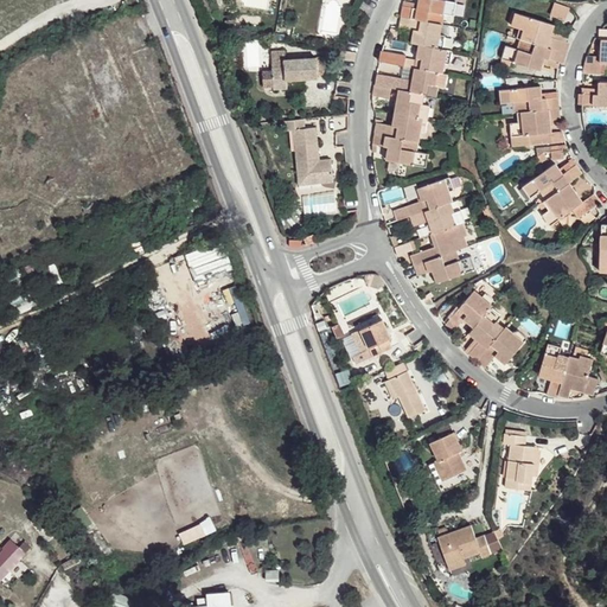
[(402,17),(443,24),(446,14),(454,16),(457,2),(445,0),(420,0),(419,8),(404,6),(402,17)]
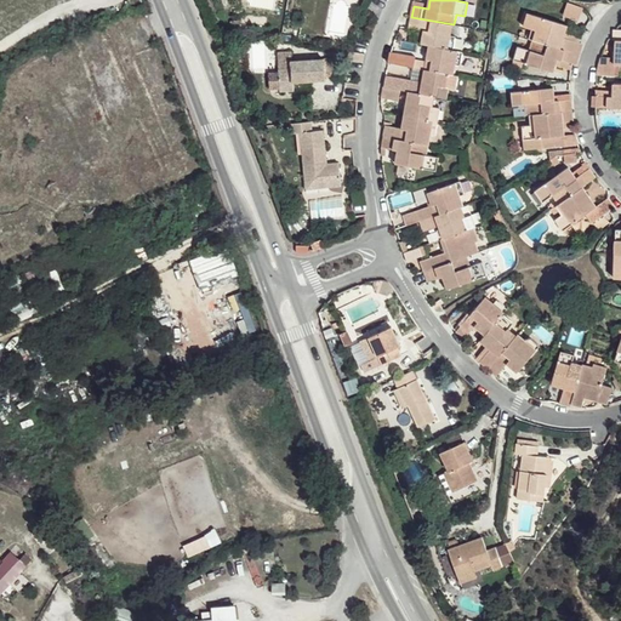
[(579,20),(582,9),(569,3),(564,15),(579,20)]
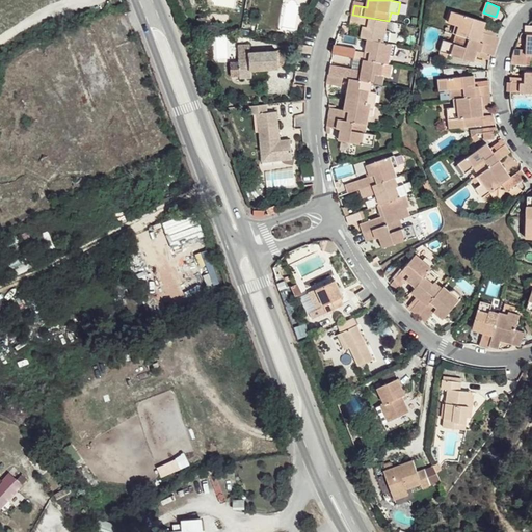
[(456,34),(494,46),(497,36),(483,32),(484,28),(486,22),(452,11),(450,22),(456,24),(453,33),(456,34)]
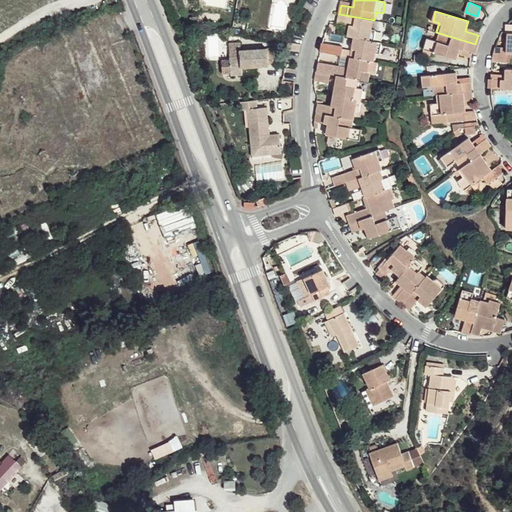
[(373,29),(374,20),(339,14),(337,23),(350,25),(347,36),(354,37),(374,41),(376,30),(373,29)]
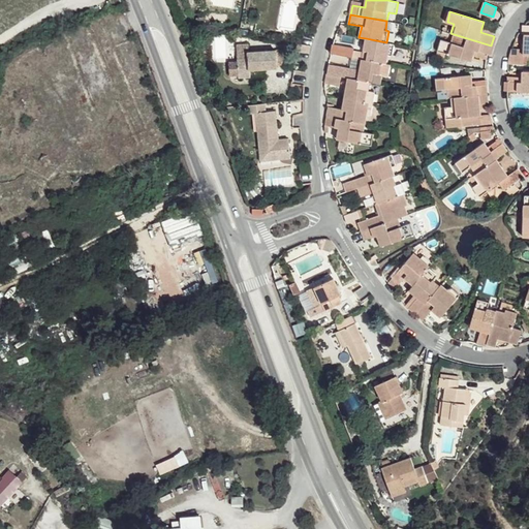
[(480,32),(494,36),(495,32),(481,28),(480,32)]
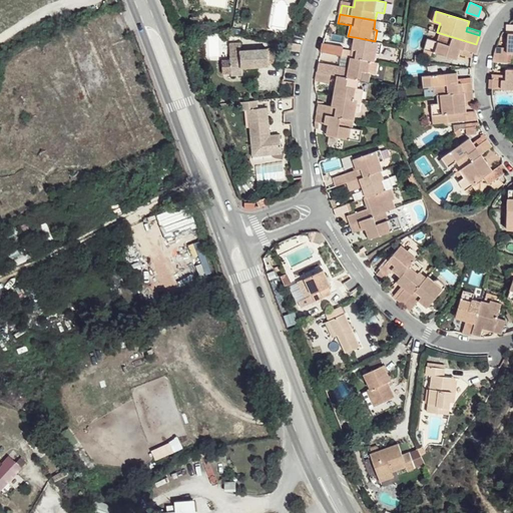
[(474,53),(476,44),(440,33),(438,40),(429,38),(425,49),(458,58),(459,53),(460,49),(474,53)]
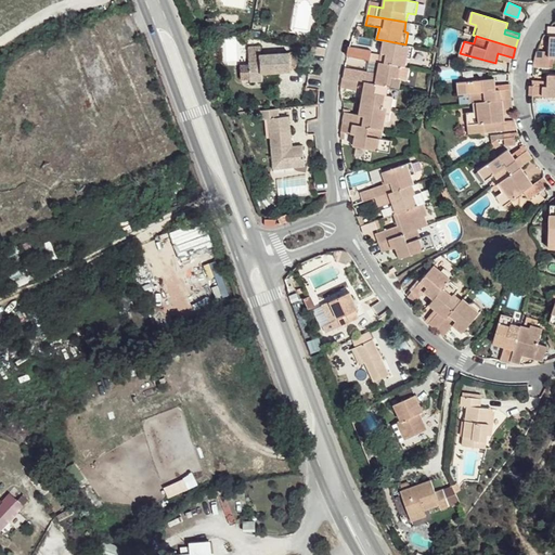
[(412,59),(414,47),(405,44),(384,40),(379,62),(407,67),(409,57),(412,59)]
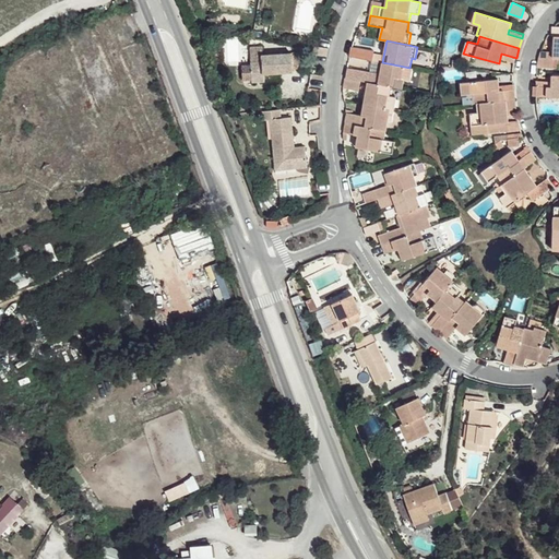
[(349,57),(372,61),(375,50),(352,47),(349,57)]
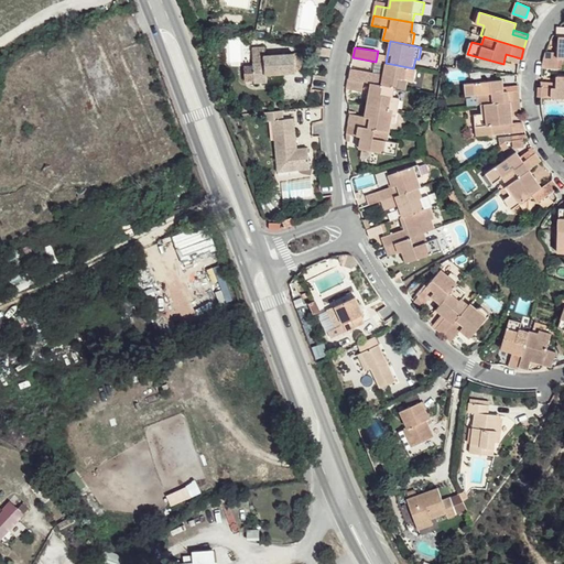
[(264,61),(251,62),(252,82),(264,82),(264,75),(295,73),(294,53),(264,54),(264,61)]
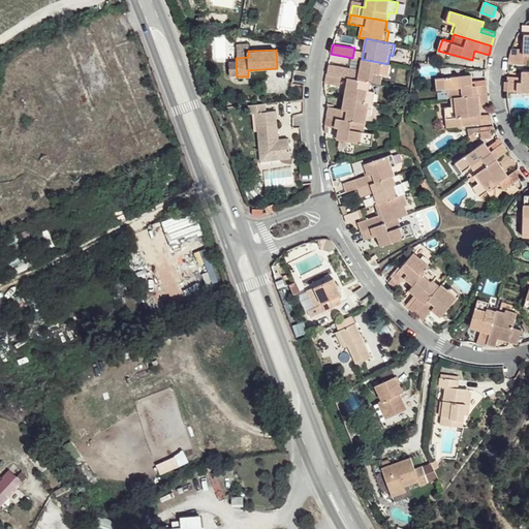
[(488,60),(489,55),(474,51),(473,55),(488,60)]
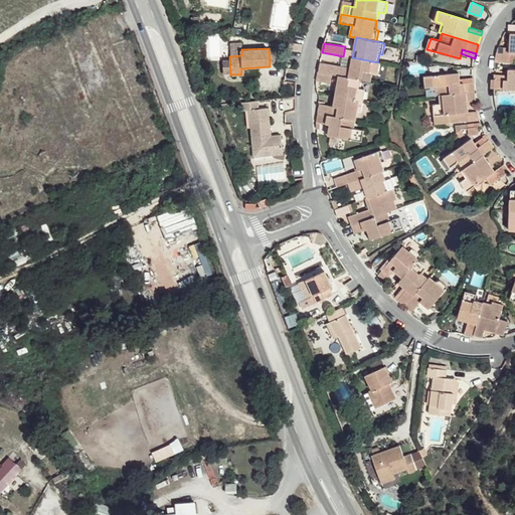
[(510,63),(511,53),(498,53),(496,62),(510,63)]
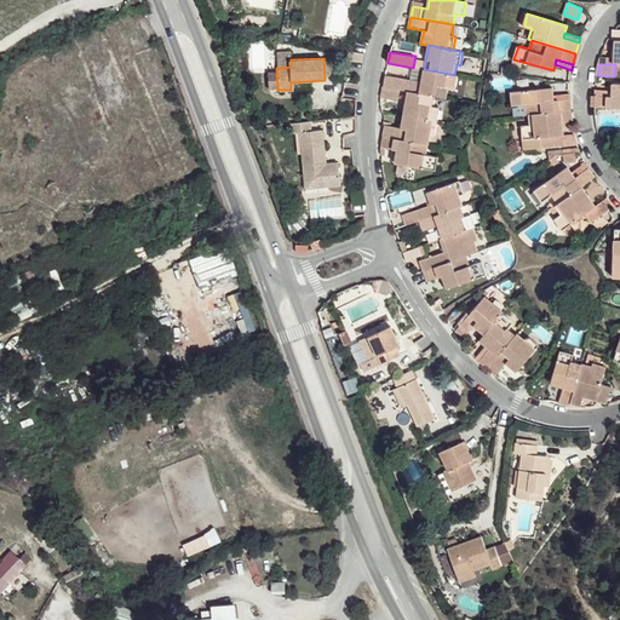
[(455,89),(458,76),(454,75),(424,69),(422,82),(385,75),(384,86),(401,90),(408,91),(435,96),(446,98),(448,87),(455,89)]
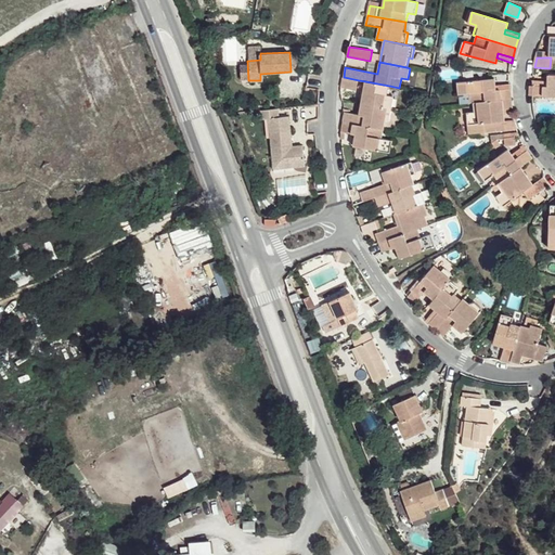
[(554,75),(549,75),(549,81),(547,87),(533,87),(533,95),(554,97),(554,75)]
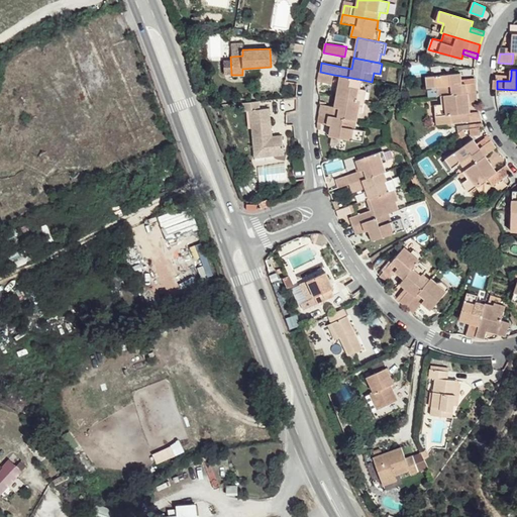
[(332,84),(334,75),(320,72),(318,81),(332,84)]
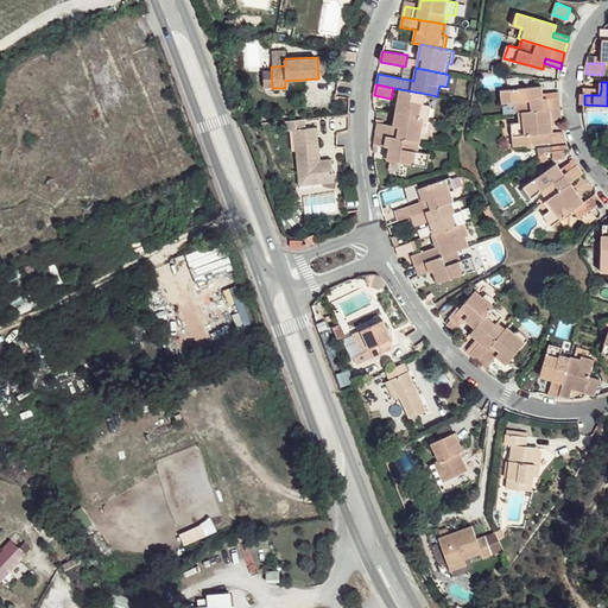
[(519,112),(561,108),(559,96),(544,99),(543,93),(543,87),(502,89),(504,102),(514,101),(515,112),(519,112)]
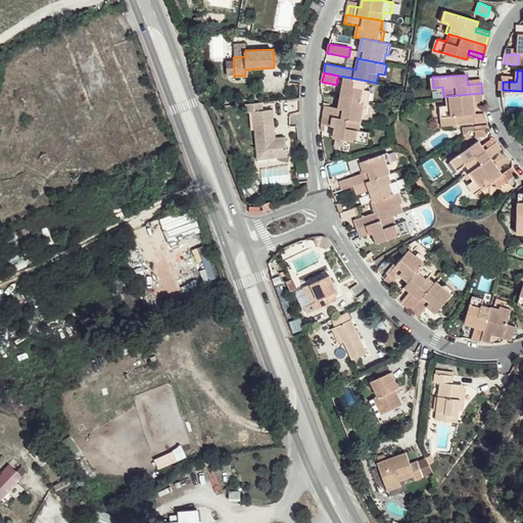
[(365,90),(367,81),(344,77),(340,97),(369,102),(372,91),(365,90)]
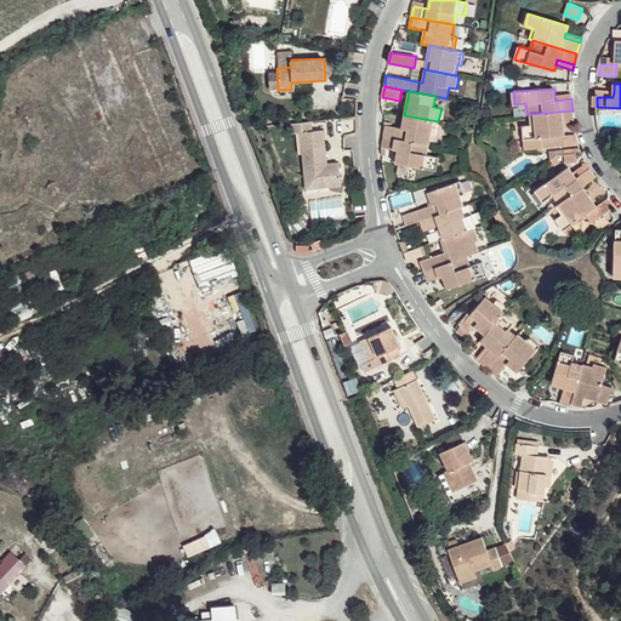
[(574,121),(573,110),(530,114),(531,125),(523,125),(524,138),(543,137),(545,147),(567,146),(564,121),(569,121),(574,121)]
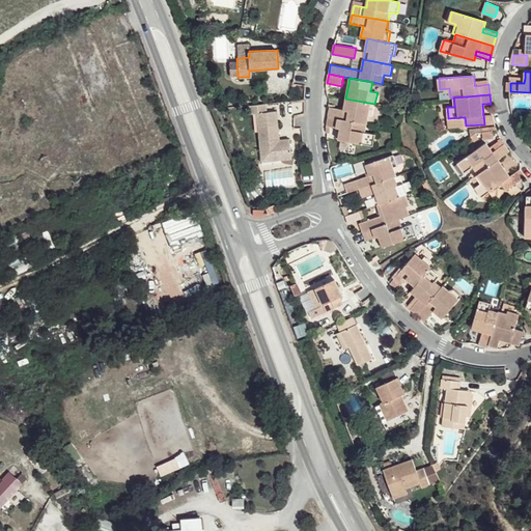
[(372,115),(374,104),(345,99),(343,110),(330,107),(328,117),(367,124),(369,114),(372,115)]
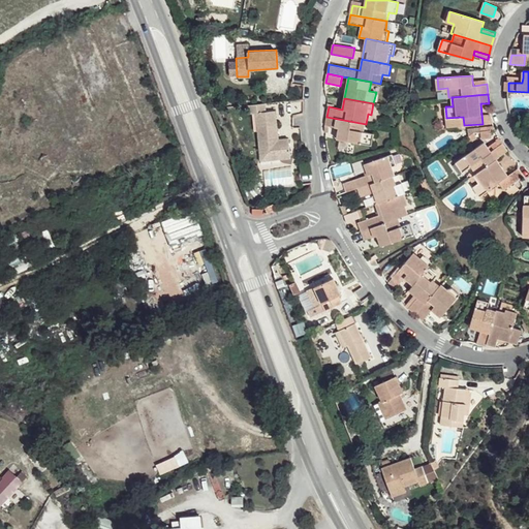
[(266,111),(265,102),(248,104),(248,114),(255,113),(258,150),(268,150),(269,153),(277,153),(278,159),(289,157),(287,137),(277,138),(274,139),(273,134),(277,133),(275,110),(266,111)]
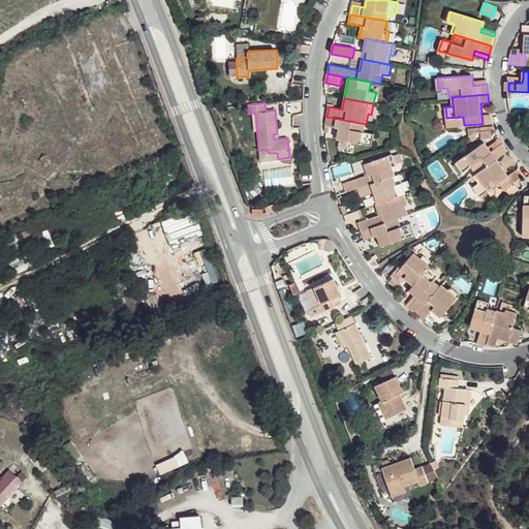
[(486,115),(485,103),(480,103),(483,124),(493,122),(491,114),(486,115)]
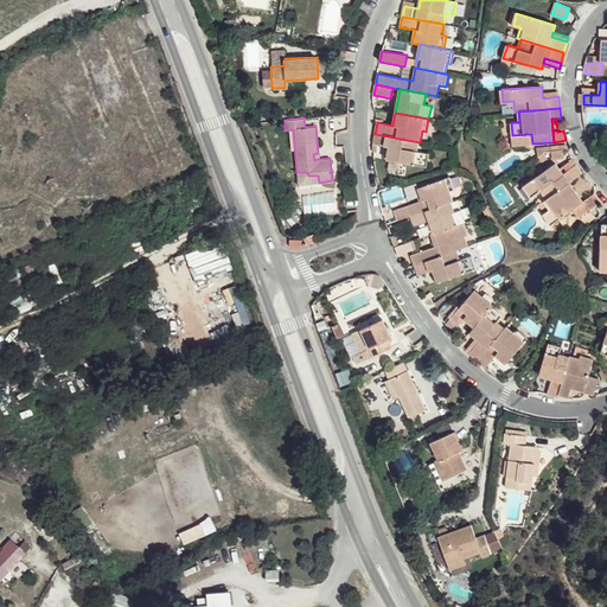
[(419,152),(420,142),(375,134),(372,144),(376,144),(389,147),(387,160),(426,167),(428,153),(419,152)]
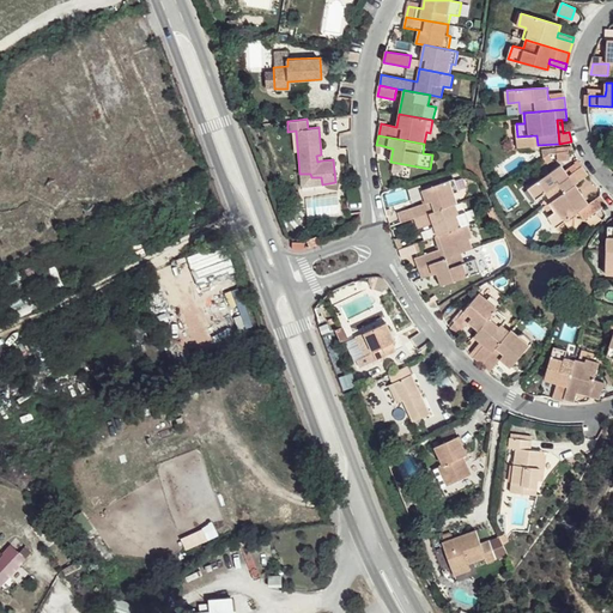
[(519,147),(538,145),(536,135),(517,137),(519,147)]
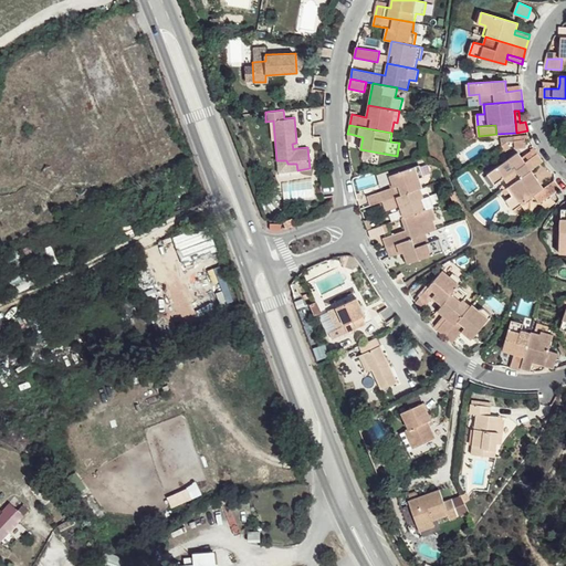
[(532,170),(543,163),(538,154),(526,161),(520,152),(489,174),(495,184),(504,178),(509,187),(532,170)]
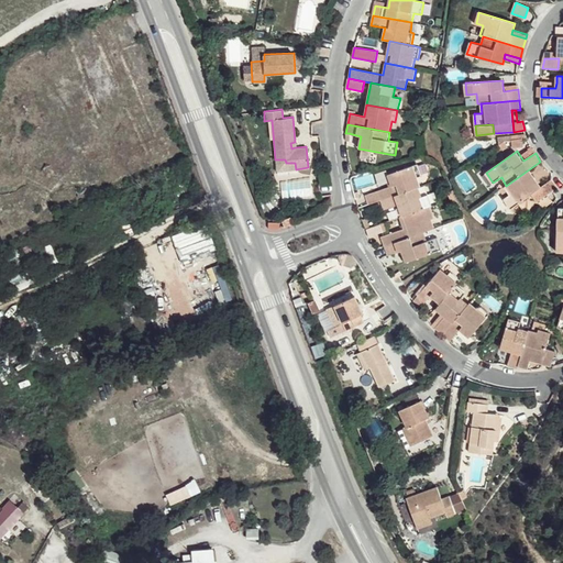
[(276,170),(296,169),(295,163),(286,163),(285,159),(275,159),(276,170)]
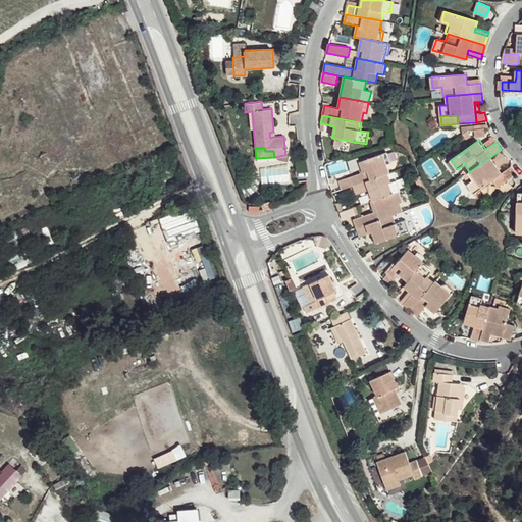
[(388,173),(390,172),(383,154),(360,162),(364,172),(340,180),(343,190),(354,186),(388,173)]
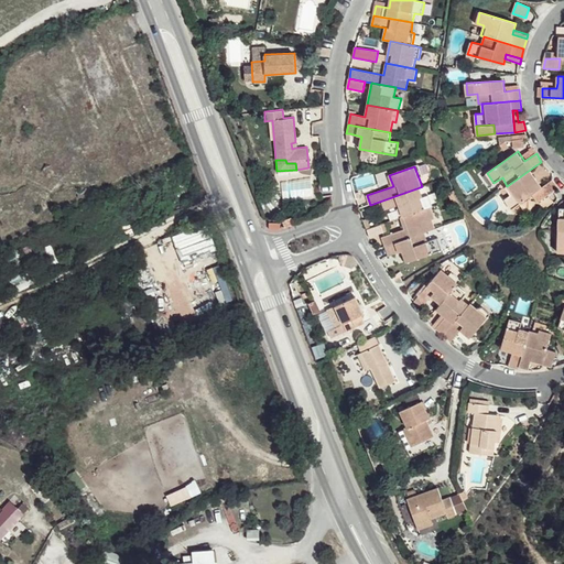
[(552,192),(555,191),(550,182),(542,186),(530,170),(507,186),(506,187),(511,195),(506,198),(512,208),(533,194),(539,202),(552,192)]
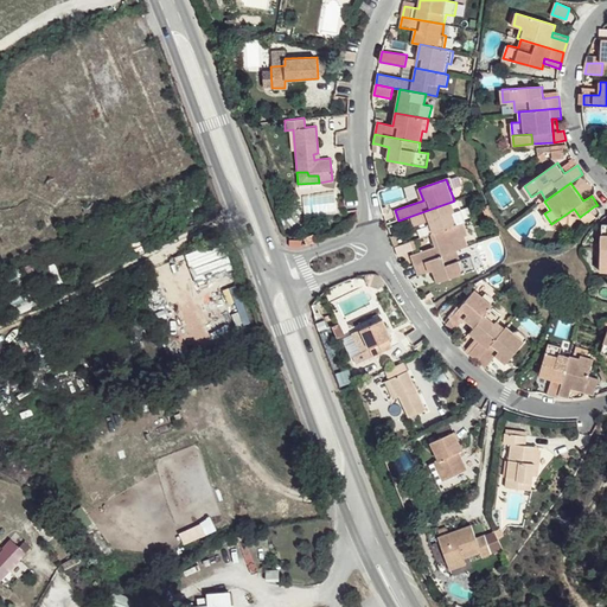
[(598,205),(601,203),(594,193),(592,196),(598,205)]
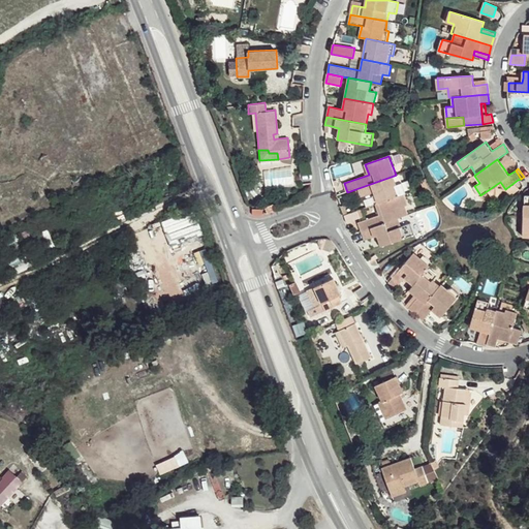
[(404,193),(406,193),(402,183),(397,185),(394,176),(359,188),(362,197),(375,193),(378,203),(404,193)]
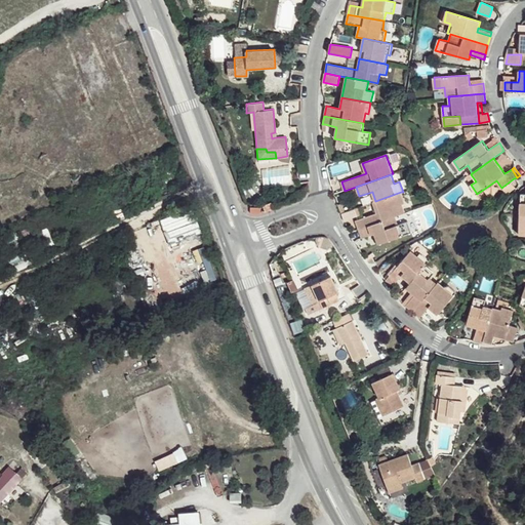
[(405,204),(401,192),(375,201),(373,202),(376,213),(356,220),(359,230),(396,216),(406,212),(403,205),(405,204)]
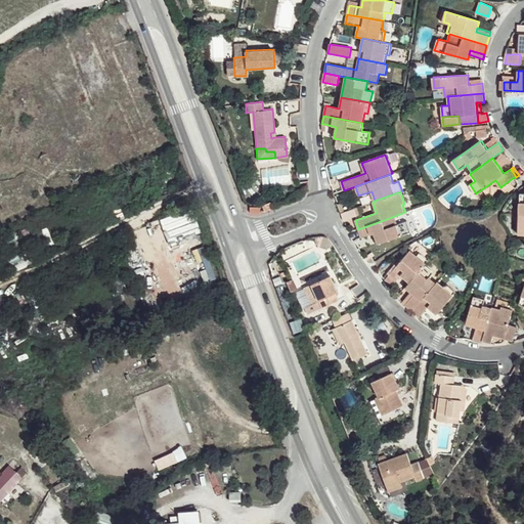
[(356,217),(354,209),(342,213),(345,220),(356,217)]
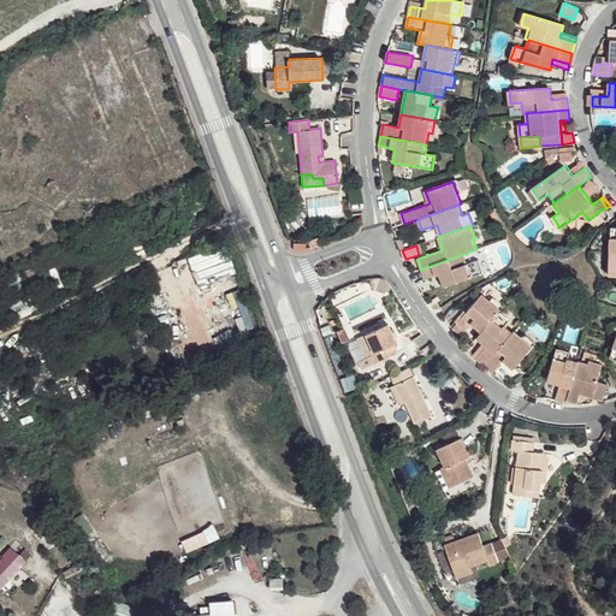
[(468,264),(465,254),(421,270),(424,279),(439,274),(444,286),(484,273),(479,260),(468,264)]
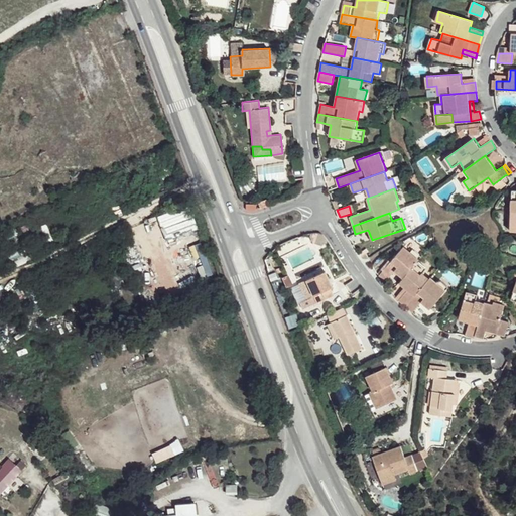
[(417,261),(421,256),(413,249),(411,252),(404,247),(393,260),(383,271),(379,275),(386,281),(395,271),(403,278),(417,261)]
